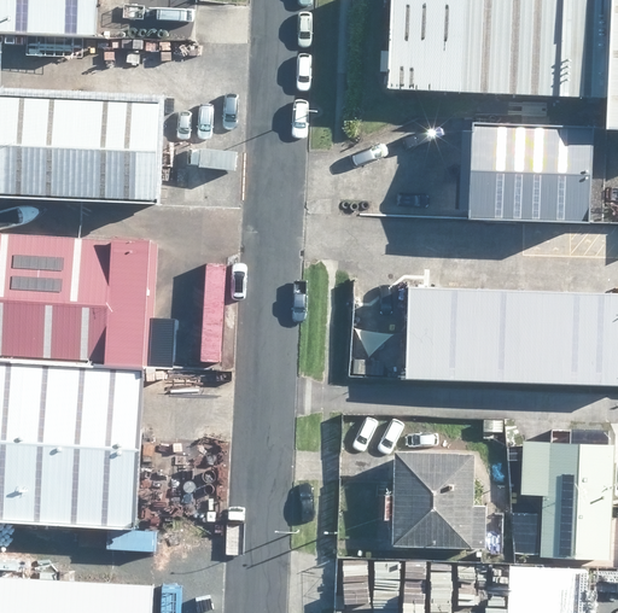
[(0,0),(0,33),(94,36),(95,0),(0,0)]
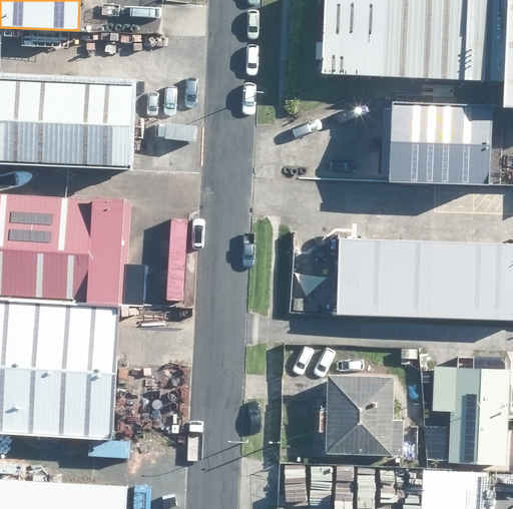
[(512,105),(512,0),(324,0),(322,74),(503,82),(502,105),(512,105)]
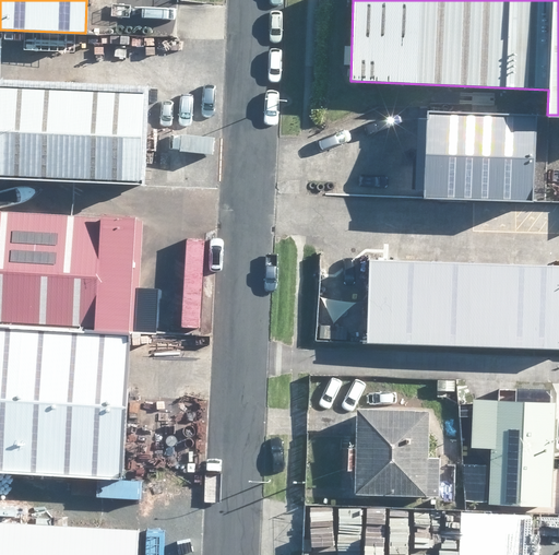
[(0,176),(109,181),(142,182),(146,84),(0,78),(0,176)]
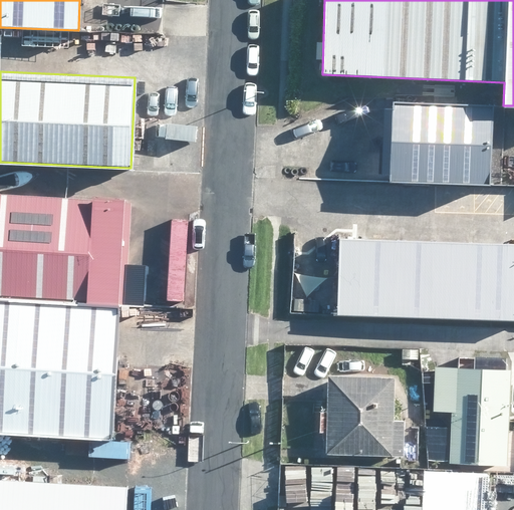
[(392,110),(391,110),(391,102),(360,101),(360,112),(383,114),(381,159),(325,157),(325,173),(354,175),(354,181),(380,182),(380,175),(390,175),(390,183),(491,185),(493,106),(393,103),(392,110)]
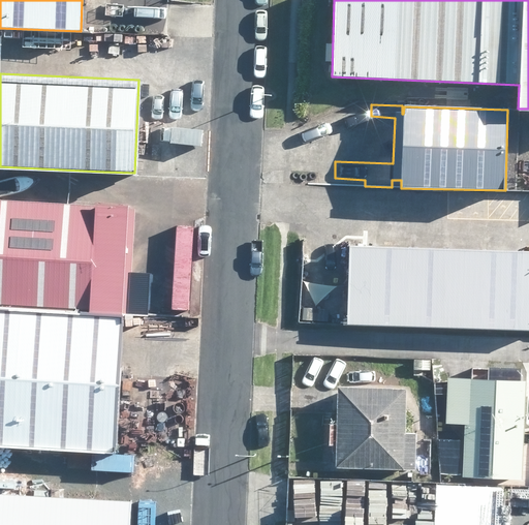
[(128,205),(101,204),(96,204),(96,206),(0,201),(0,474),(42,476),(44,452),(115,455),(118,377),(122,315),(130,316),(135,212),(128,212),(128,205)]
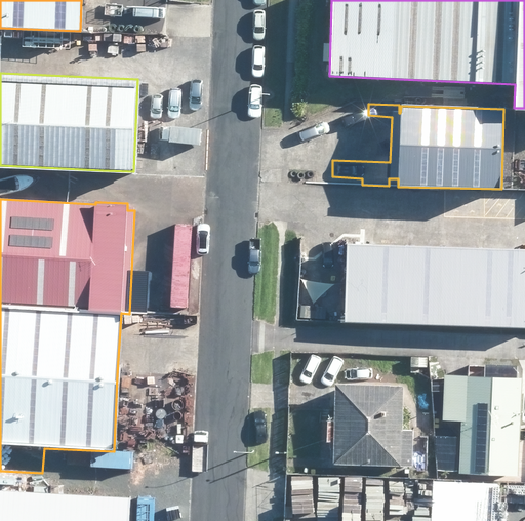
[(524,251),(405,248),(346,246),(344,322),(524,327),(524,251)]
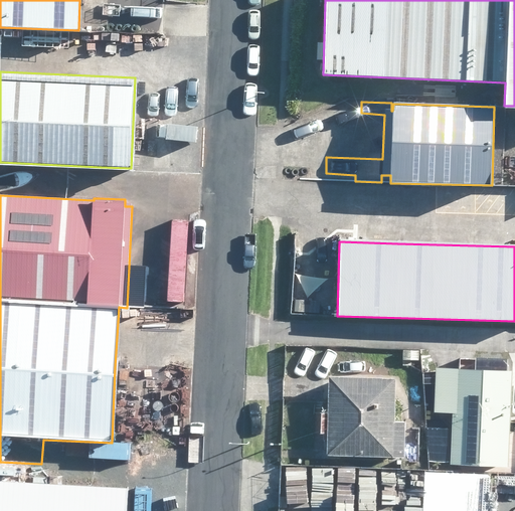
[(403,352),(403,362),(418,361),(418,352),(403,352)]
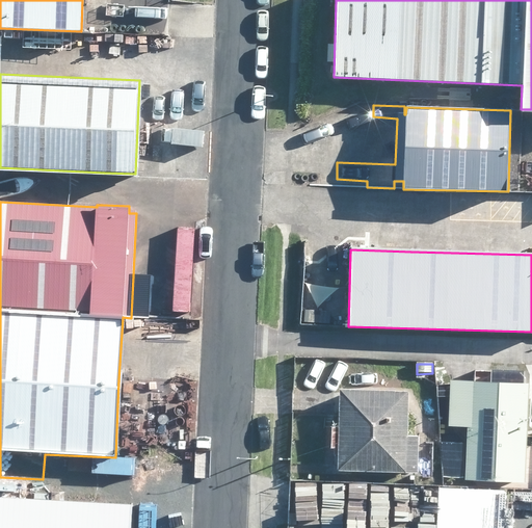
[(495,384),(489,384),(450,383),(449,426),(449,427),(468,427),(467,481),(525,482),(528,385),(523,385),(495,384)]
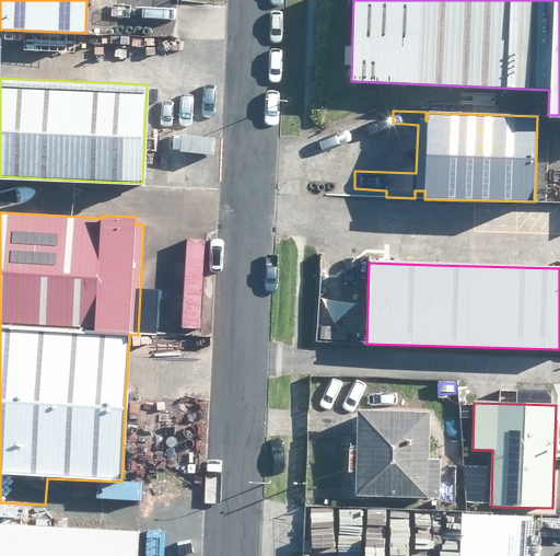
[(427,460),(427,441),(427,412),(423,412),(357,412),(357,439),(357,450),(348,450),(348,474),(356,473),(356,494),(356,497),(438,497),(438,460),(435,460),(427,460)]
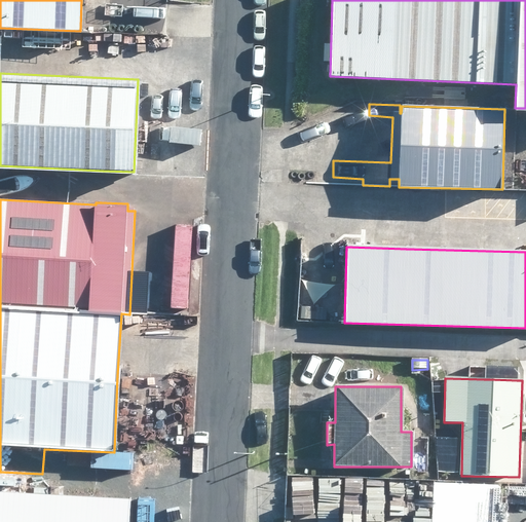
[(124,395),(123,408),(146,409),(146,395),(124,395)]
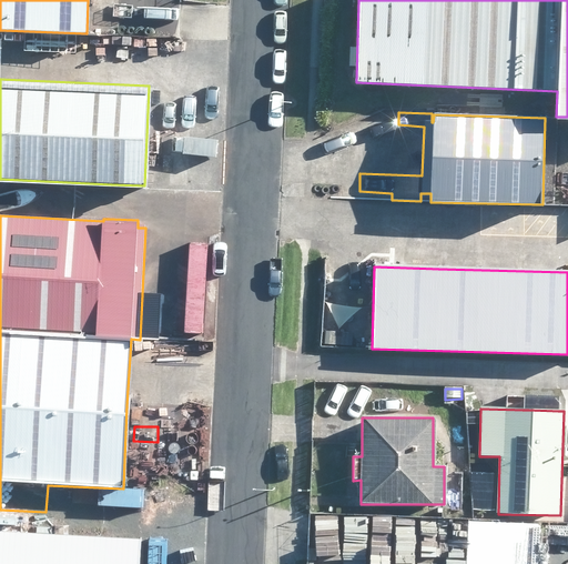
[(134,520),(134,532),(152,533),(152,520),(134,520)]
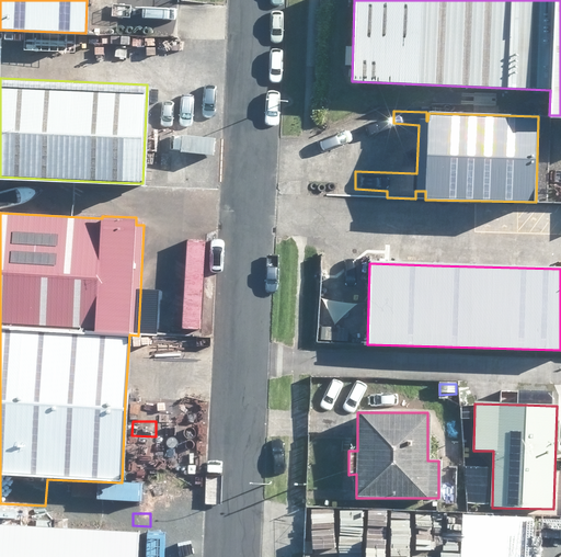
[(0,524),(0,556),(156,556),(156,553),(139,552),(140,533),(0,524)]
